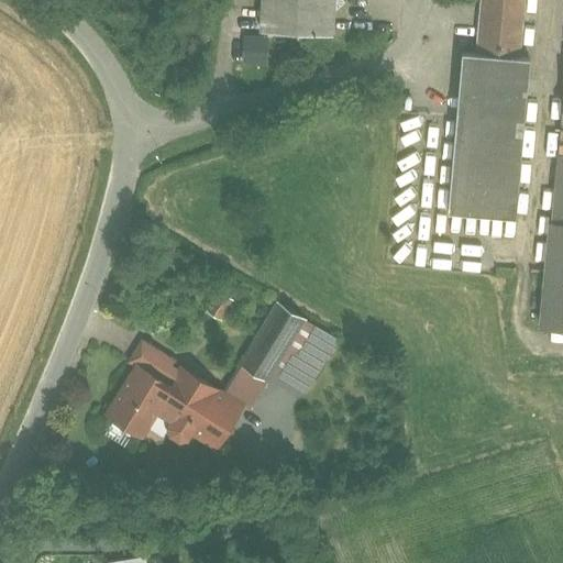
[(334,0),(262,0),(260,33),(333,37),(334,0)]
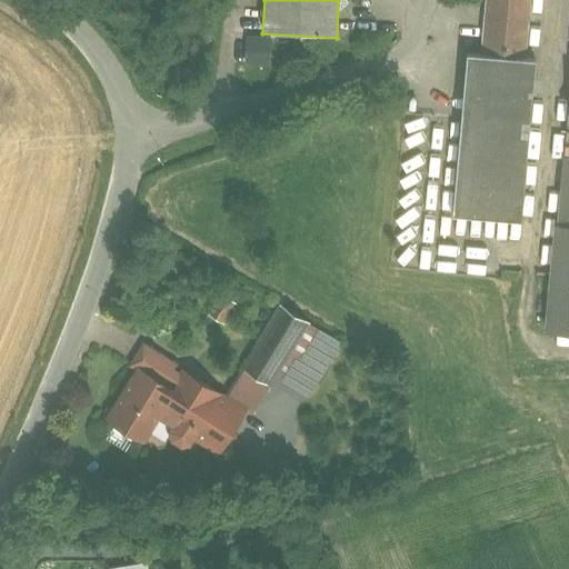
[(479,0),(475,56),(522,60),(527,0),(479,0)]
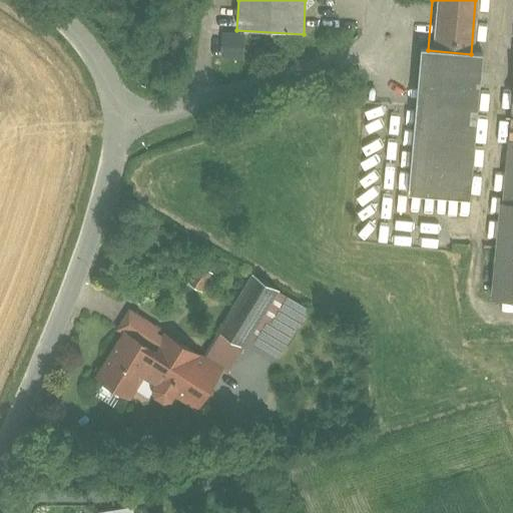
[(409,193),(472,199),(484,55),(471,54),(428,50),(421,50),(409,193)]
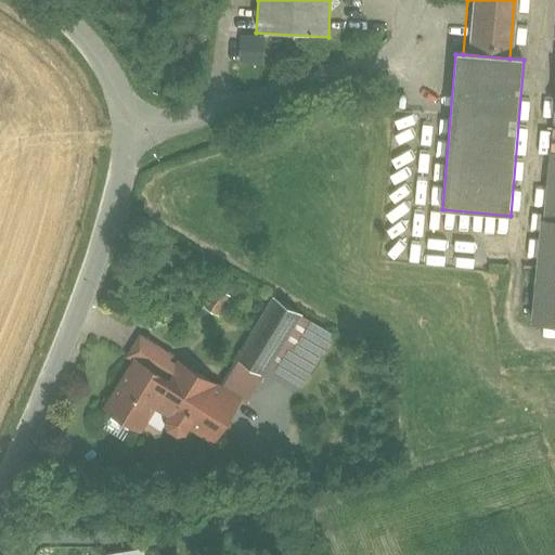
[(554,63),(532,323),(554,325),(554,63)]
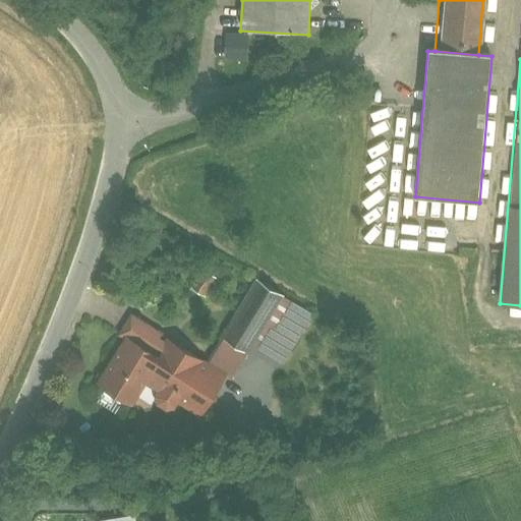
[(224,265),(207,254),(195,275),(213,285),(224,265)]
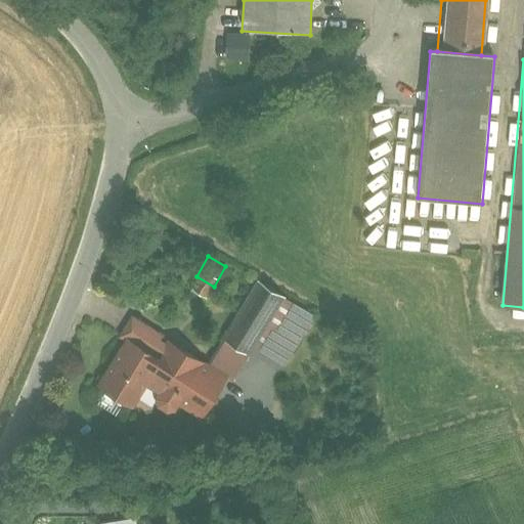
[(295,285),(265,266),(229,324),(259,343),(263,336),(293,289),(295,285)]
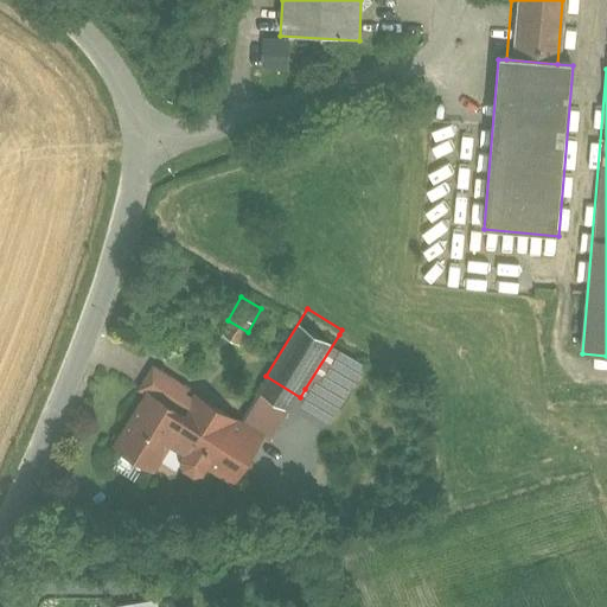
[(355,344),(339,334),(305,389),(320,398),(355,344)]
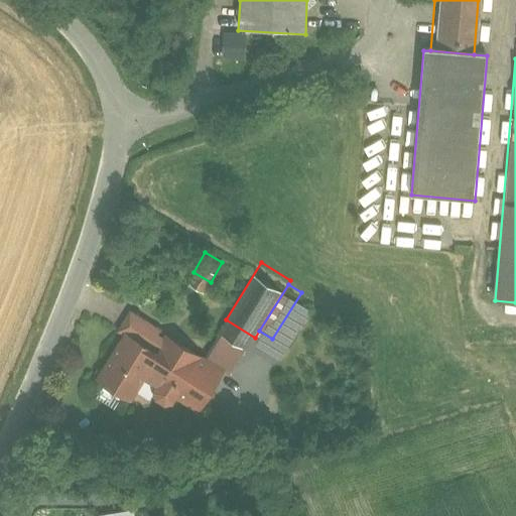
[(301,292),(272,339),(288,349),(318,298),(303,289),(301,292)]
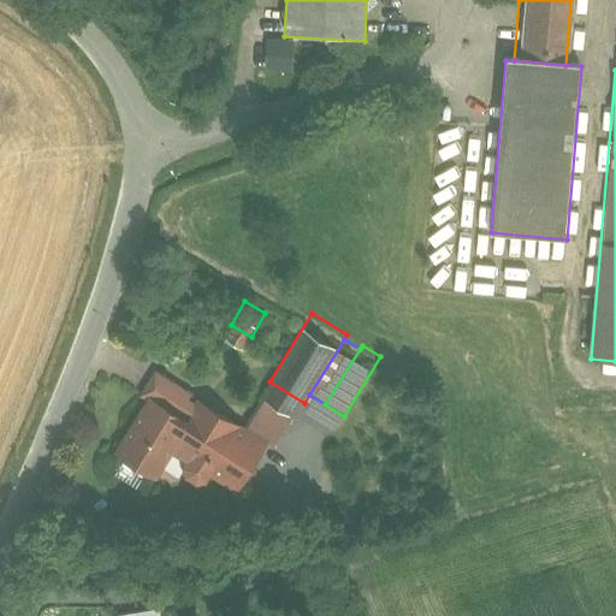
[(248,407),(165,356),(149,381),(155,385),(124,438),(165,462),(182,434),(199,445),(191,457),(215,472),(223,460),(250,477),(278,428),(246,409),(248,407)]
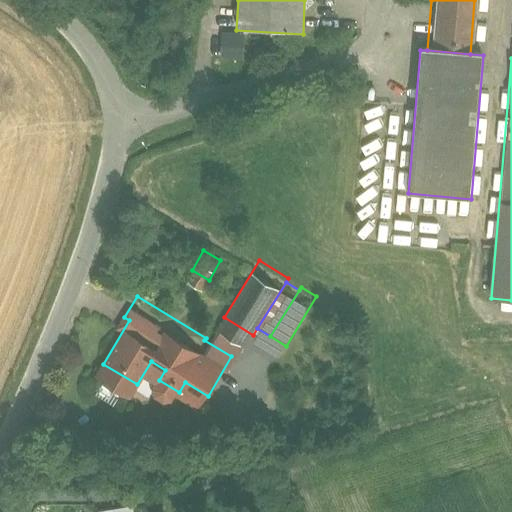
[(118,404),(124,392),(106,383),(101,395),(118,404)]
